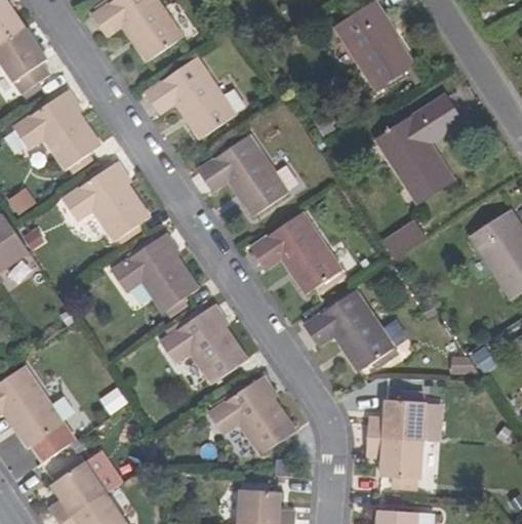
[(0,44),(23,29),(4,0),(0,0),(0,44)]
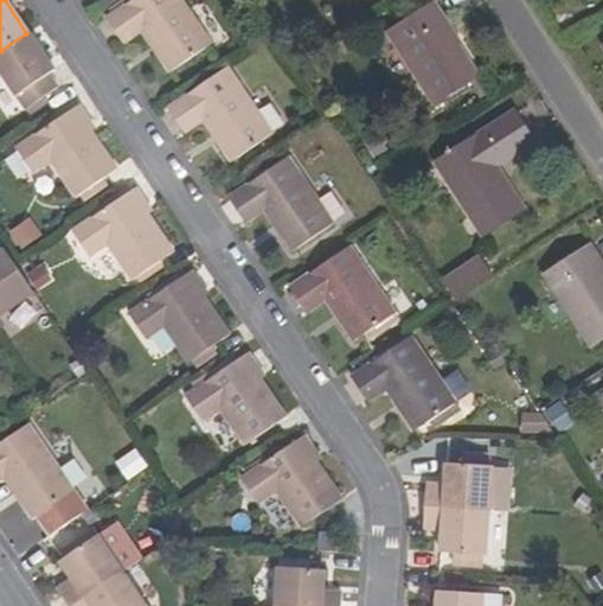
[(210,44),(180,0),(133,0),(107,18),(122,40),(140,31),(168,72),(210,44)]
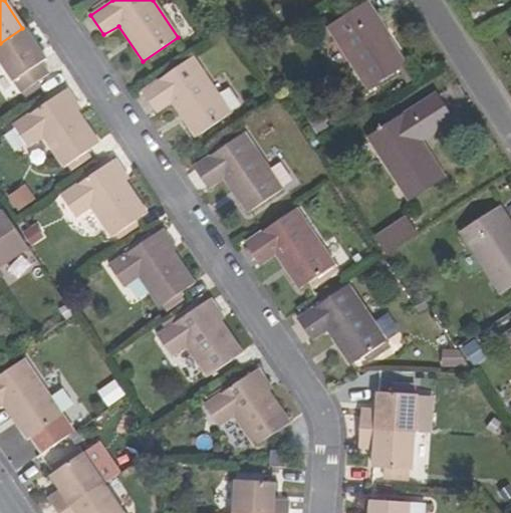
[(367,1),(327,26),(366,88),(404,64),(374,17),(376,16),(367,1)]
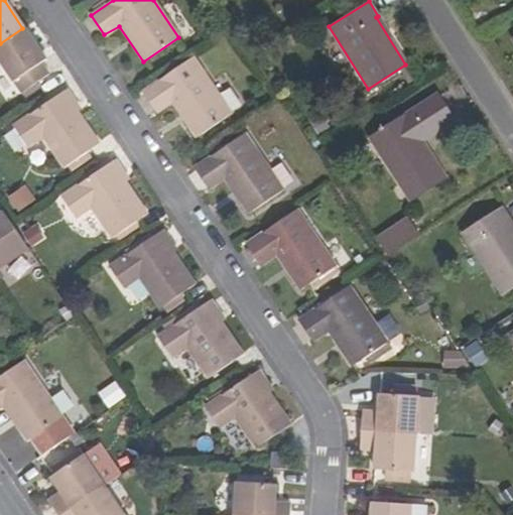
[(41,63),(45,60),(22,28),(0,43),(0,65),(19,93),(47,74),(41,63)]
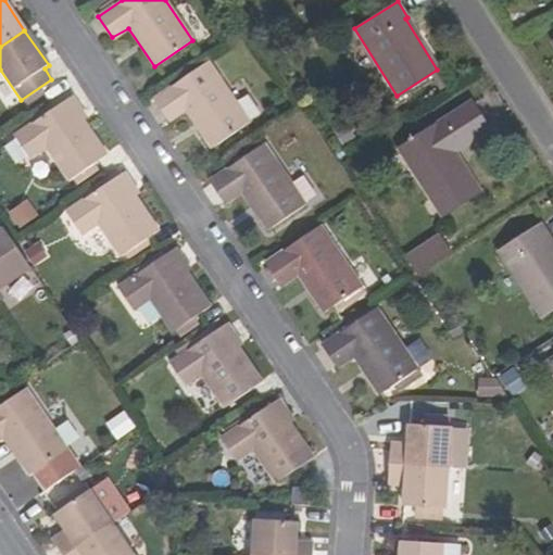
[(249,122),(209,61),(153,98),(167,118),(185,110),(211,147),(249,122)]
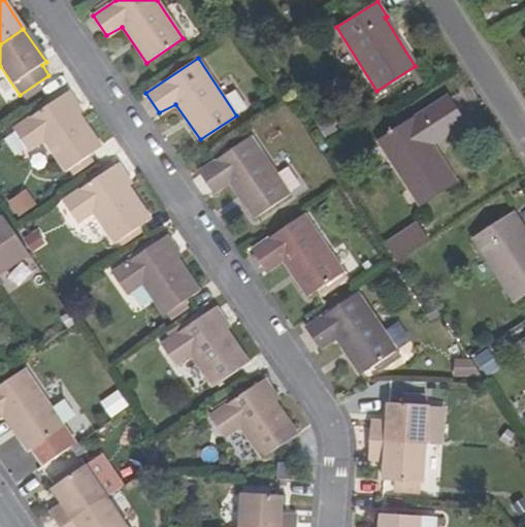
[(67,92),(13,128),(27,149),(42,139),(64,170),(98,146),(70,107),(74,103),(67,92)]
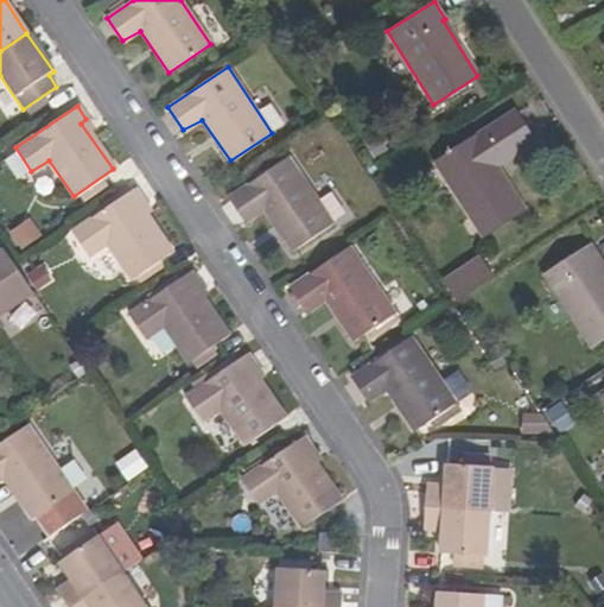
[(533,141),(514,112),(436,160),(482,236),(523,209),(496,165),(533,141)]
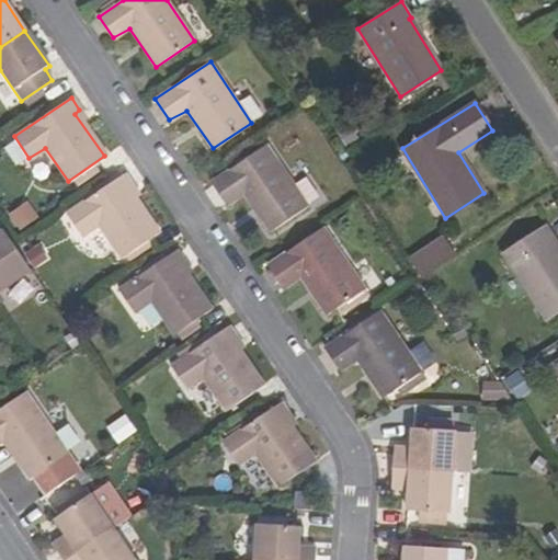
[(308,207),(266,145),(212,182),(226,204),(245,194),(270,232),(308,207)]
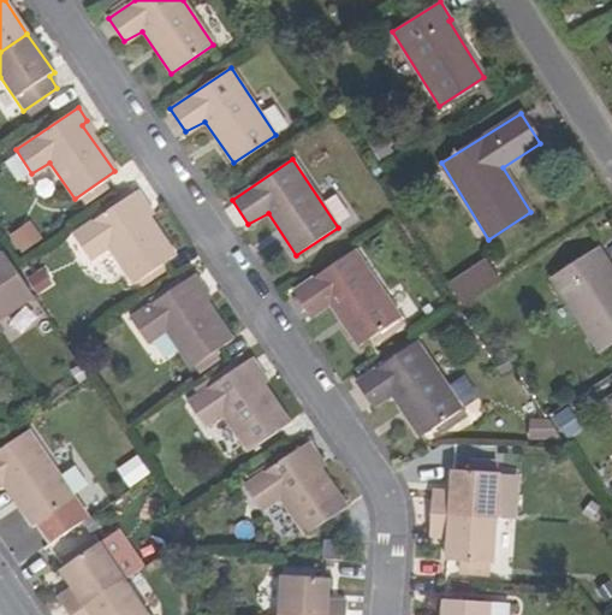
[(144,206),(135,190),(73,232),(90,256),(107,246),(132,283),(171,256),(140,210),(144,206)]
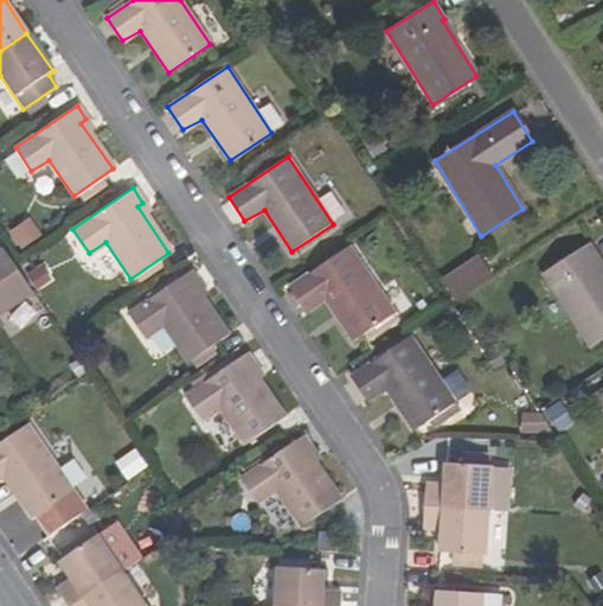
[(31,216),(8,228),(19,247),(40,235),(31,216)]
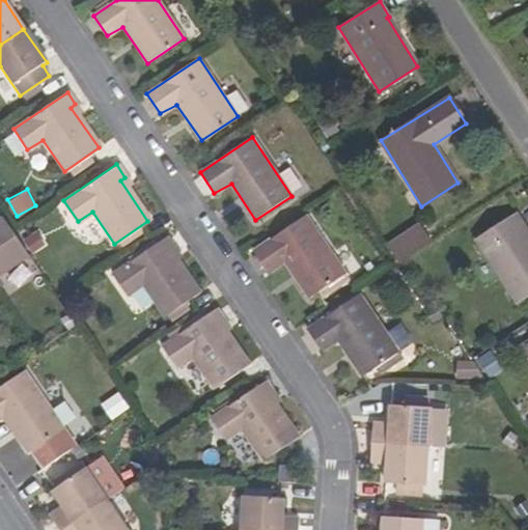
[(516,214),(474,240),(515,303),(527,294),(527,239),(523,230),(524,229),(516,214)]
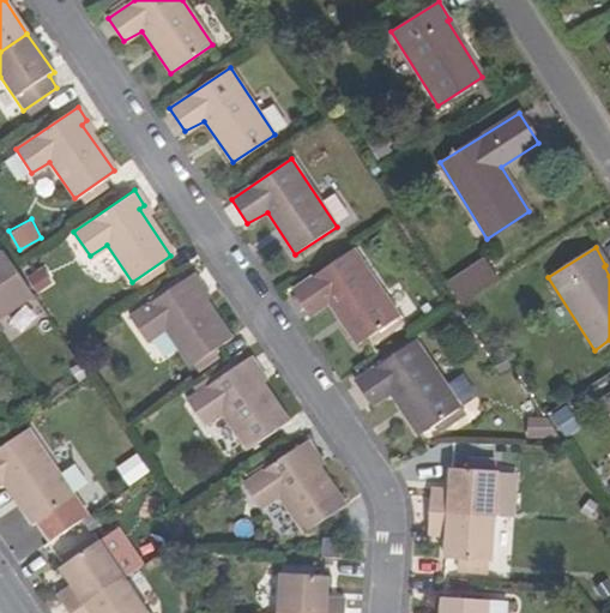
[(398,314),(352,250),(293,289),(308,312),(326,301),(355,343),(398,314)]
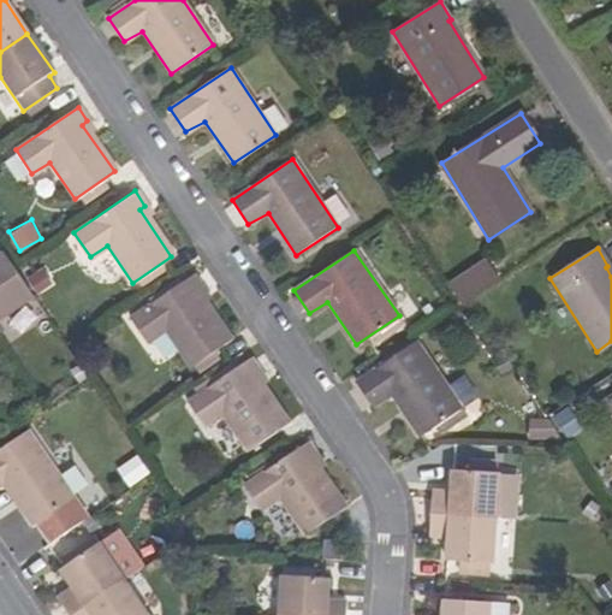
[(0,317),(31,295),(10,264),(0,268),(0,317)]
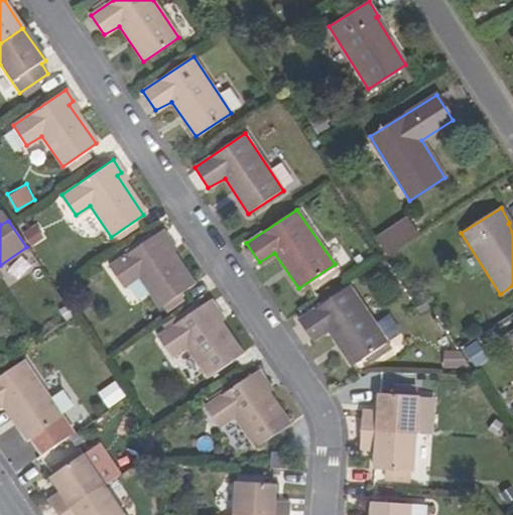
[(169,242),(161,228),(109,264),(122,285),(138,276),(159,306),(191,283),(165,244),(169,242)]
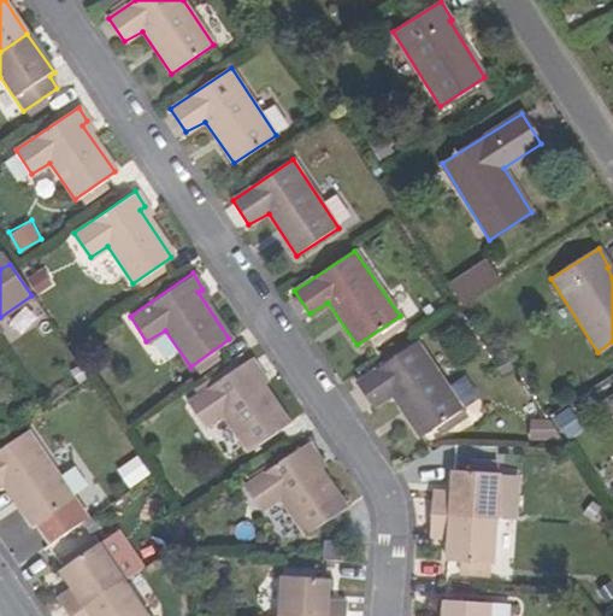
[(354,382),(370,405),(389,394),(417,439),(463,408),(417,339),(354,382)]
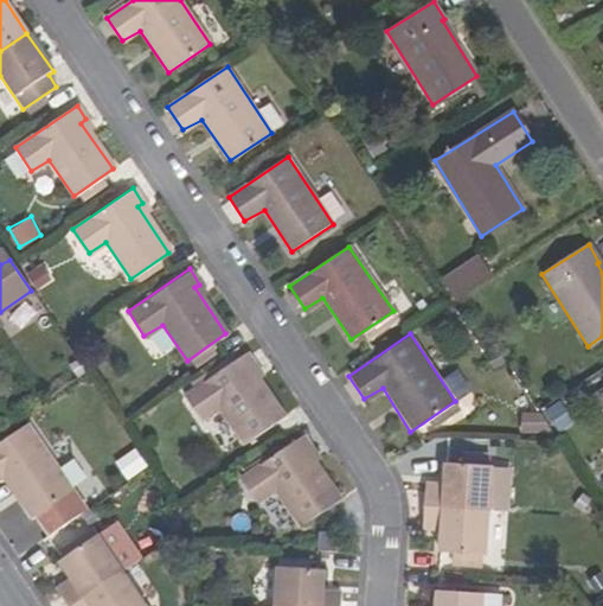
[(245,351),(185,393),(201,418),(218,407),(244,442),(282,415),(251,370),(256,367),(245,351)]
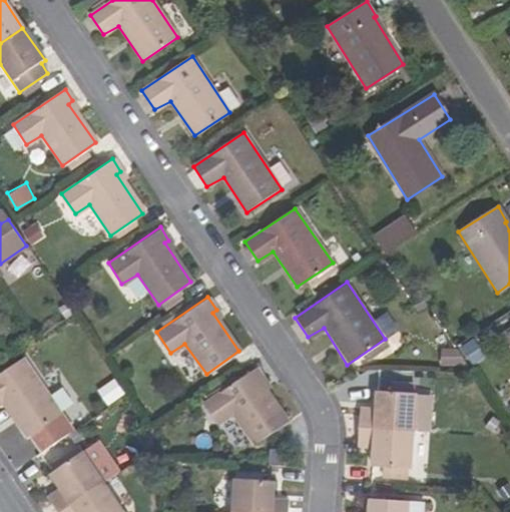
[(440,362),(457,363),(458,347),(441,346),(440,362)]
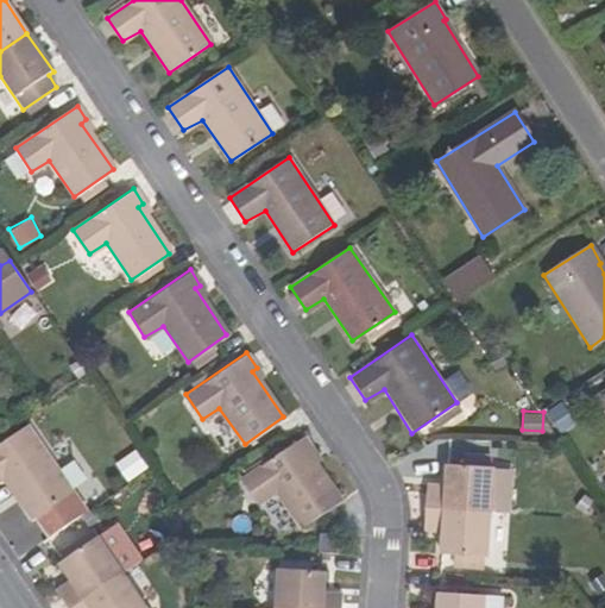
[(73,489),(27,424),(0,442),(0,480),(4,477),(31,518),(36,514),(49,534),(86,508),(73,489)]
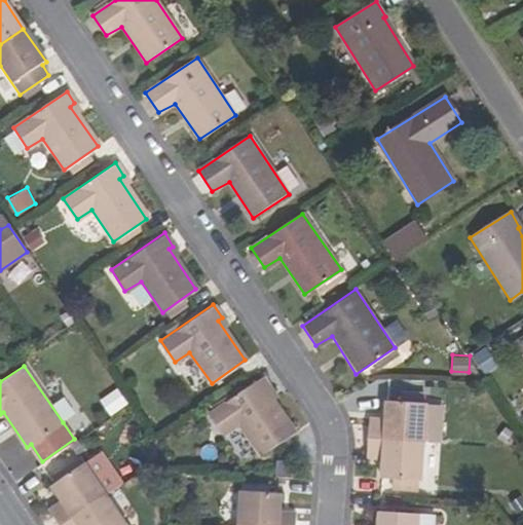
[(271,389),(262,375),(209,412),(224,434),(238,424),(259,455),(294,432),(267,392),(271,389)]
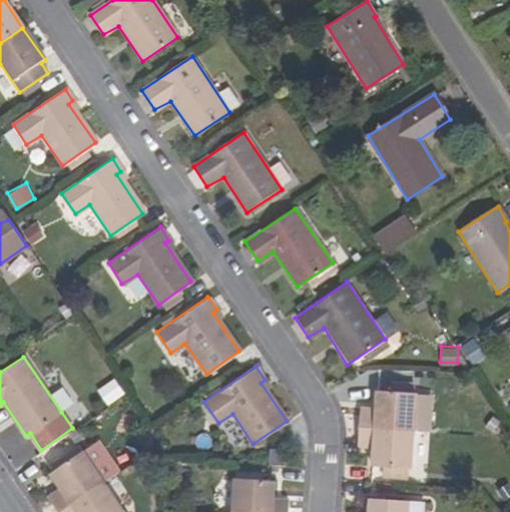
[(426,426),(427,405),(411,404),(412,388),(409,388),(409,379),(387,378),(386,386),(373,385),(372,401),(357,400),(355,421),(410,425),(426,426)]
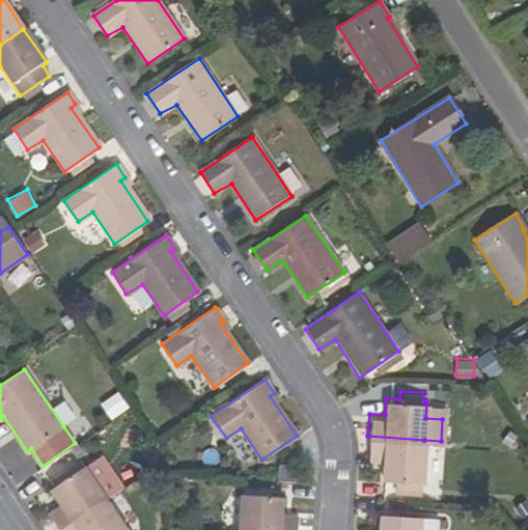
[(426,401),(425,418),(442,419),(442,402),(426,401)]
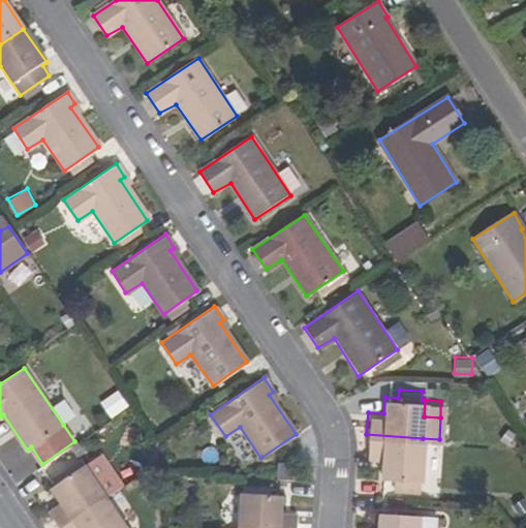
[(380,474),(420,476),(423,438),(366,434),(365,454),(381,455),(380,474)]
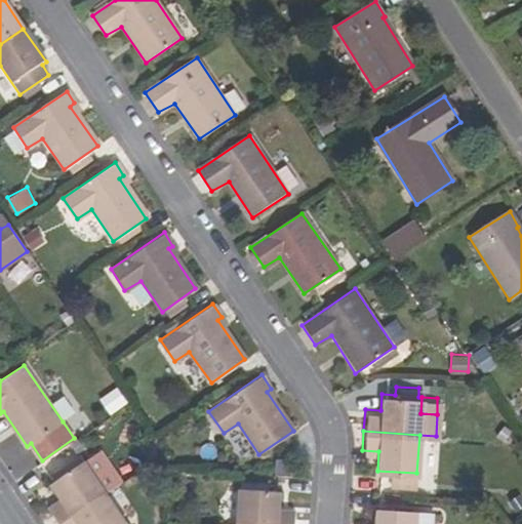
[(59,499),(46,509),(55,523),(56,523),(102,493),(80,461),(48,483),(59,499)]
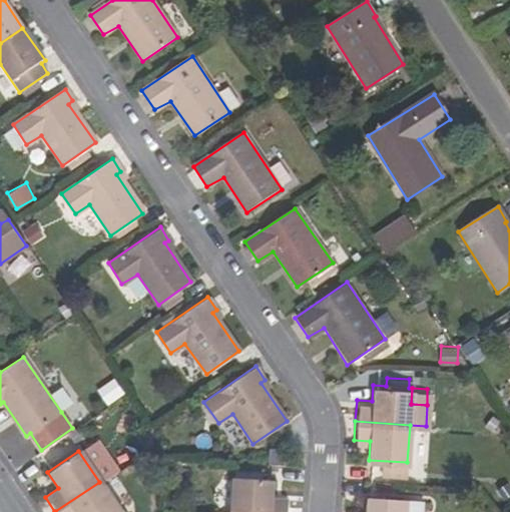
[(231,511),(286,511),(287,499),(272,497),(273,479),(234,477),(231,511)]
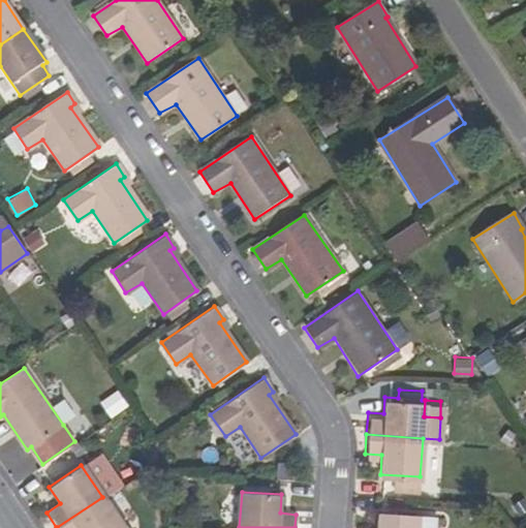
[(122,527),(102,497),(57,527),(122,527)]
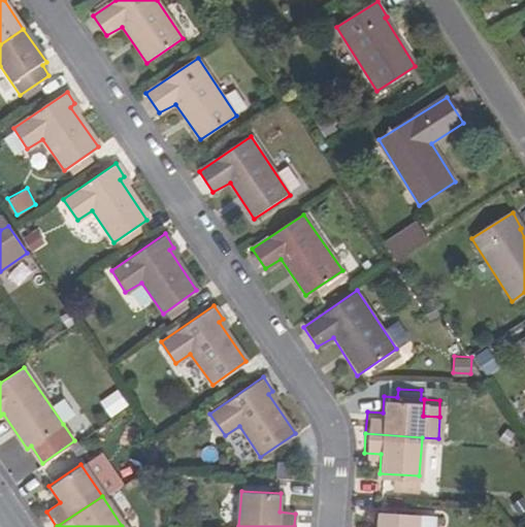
[(378,523),(362,523),(361,526),(433,526),(434,509),(379,504),(378,523)]
